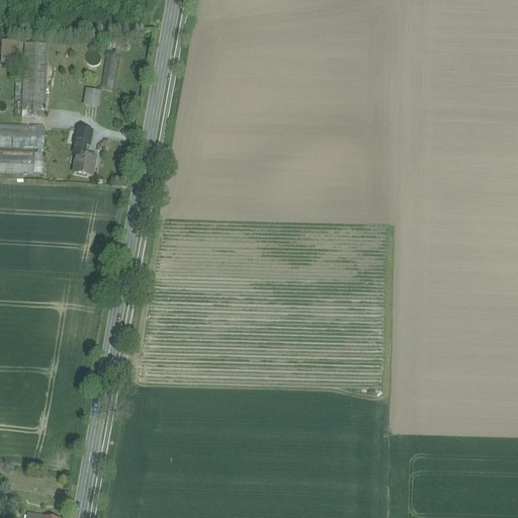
[(48,46),(24,45),(22,104),(22,105),(22,117),(45,118),(46,105),(48,46)]
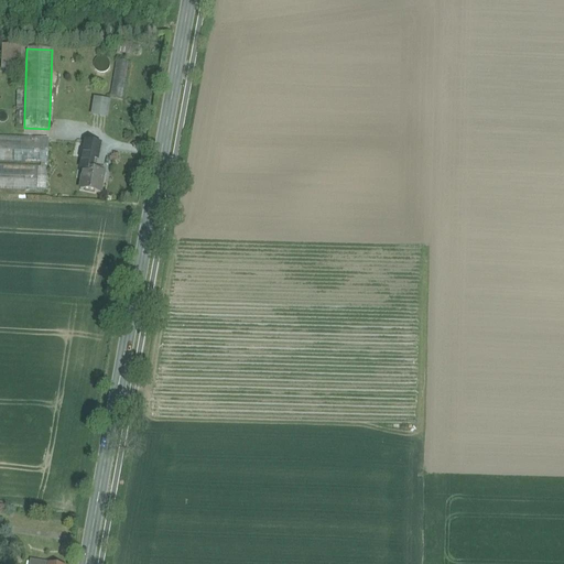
[(117,61),(110,96),(123,98),(130,63),(117,61)]
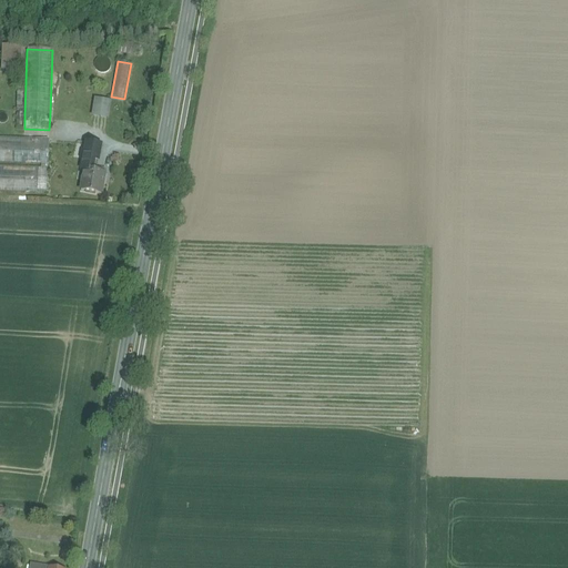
[(111,118),(112,99),(94,99),(93,117),(111,118)]
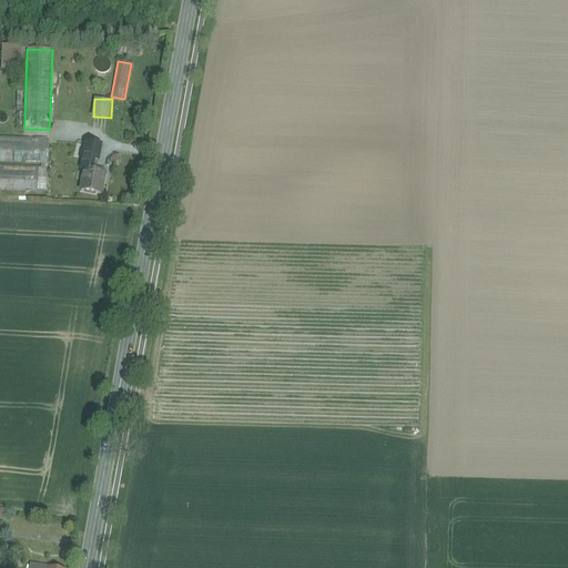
[(50,140),(0,138),(0,163),(49,165),(50,140)]
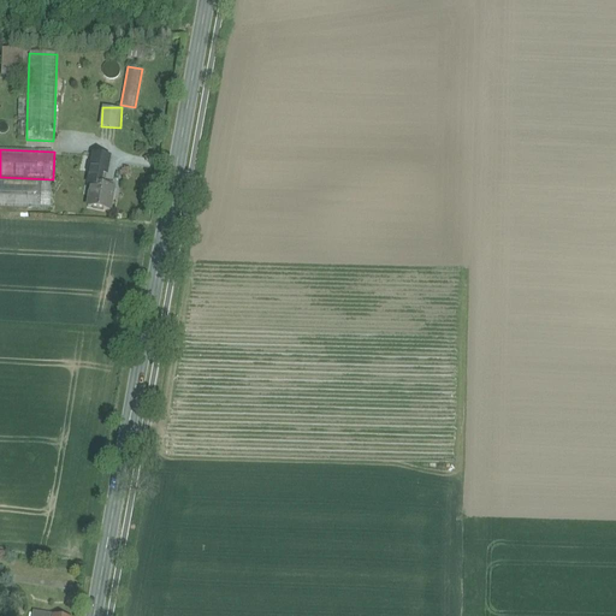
[(110,158),(94,155),(93,164),(108,166),(110,158)]
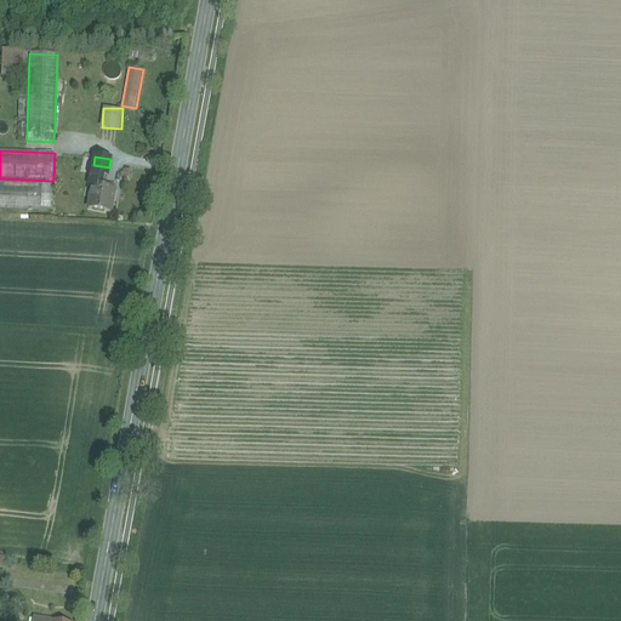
[(109,167),(93,165),(90,187),(92,187),(89,210),(112,214),(115,191),(106,189),(109,167)]
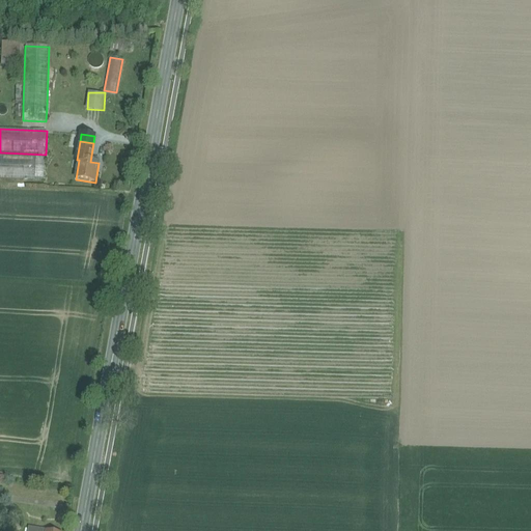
[(45,158),(0,156),(0,178),(44,182),(45,158)]
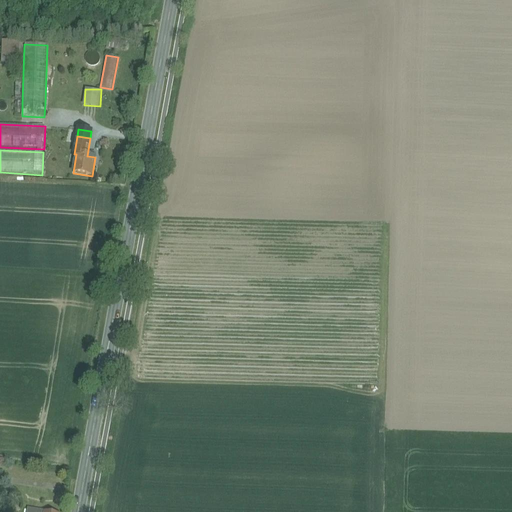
All buildings are outlined.
